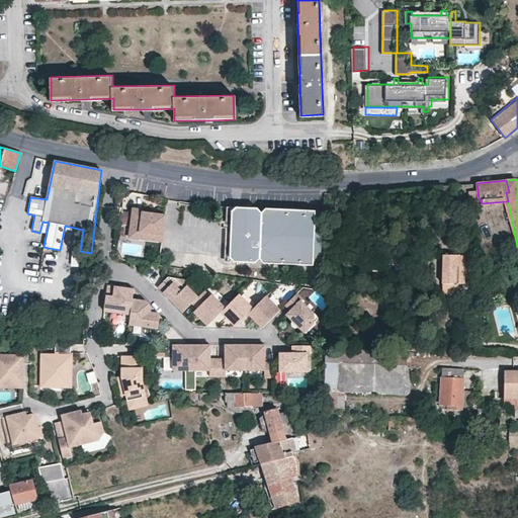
[(323,210),(227,206),(227,221),(223,221),(222,221),(221,221),(220,223),(220,224),(220,226),(221,227),(223,227),(226,227),(231,228),(230,261),(255,262),(260,258),(264,262),(287,263),(291,259),(296,264),(321,265),(323,210)]
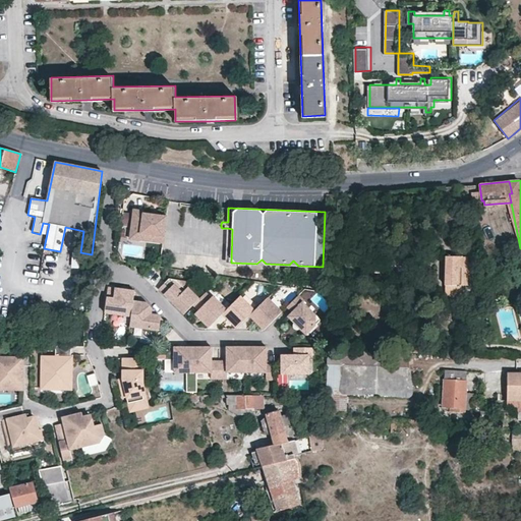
[(164,236),(166,216),(143,214),(143,211),(133,210),(132,214),(122,212),(121,226),(131,228),(129,238),(139,240),(140,233),(164,236)]
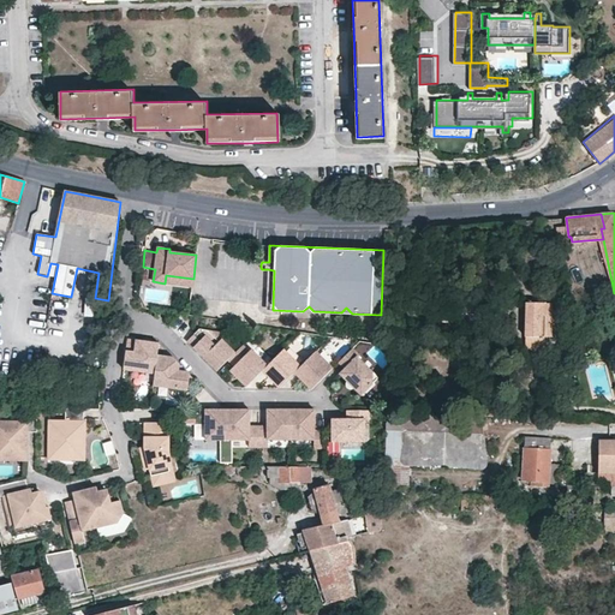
[(193,279),(166,275),(165,284),(192,287),(193,279)]
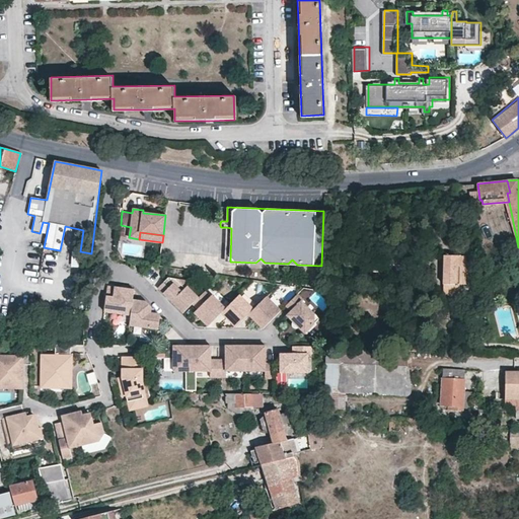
[(460,266),(460,255),(444,254),(443,254),(442,284),(443,284),(443,286),(445,288),(446,289),(448,290),(450,290),(453,290),(455,289),(456,288),(457,287),(457,285),(458,283),(457,283),(458,266),(460,266)]
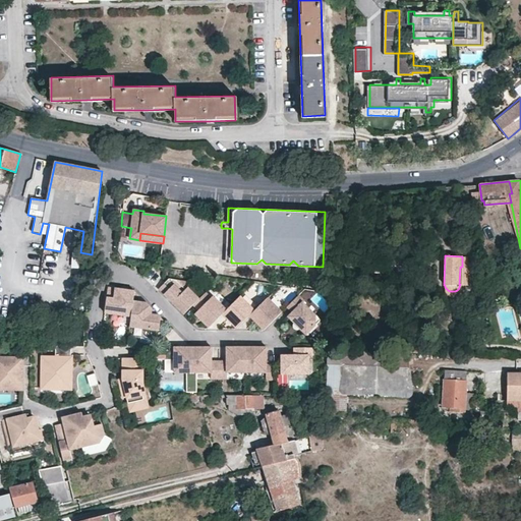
[(168,279),(159,289),(170,300),(170,299),(173,302),(172,302),(183,314),(193,304),(199,299),(188,288),(189,286),(185,282),(168,279)]
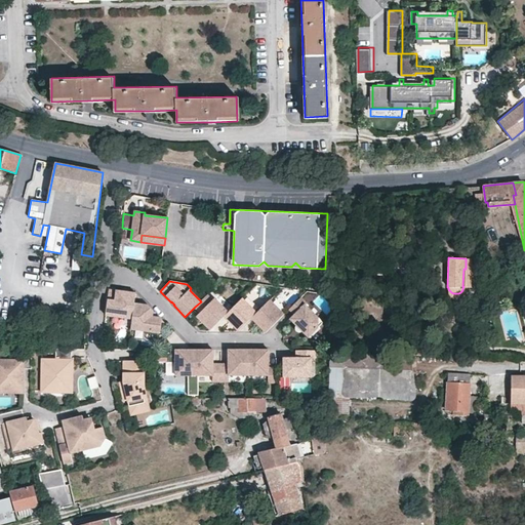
[(123,291),(116,290),(115,300),(107,299),(105,315),(132,319),(134,304),(135,293),(127,292),(127,293),(123,293),(123,291)]
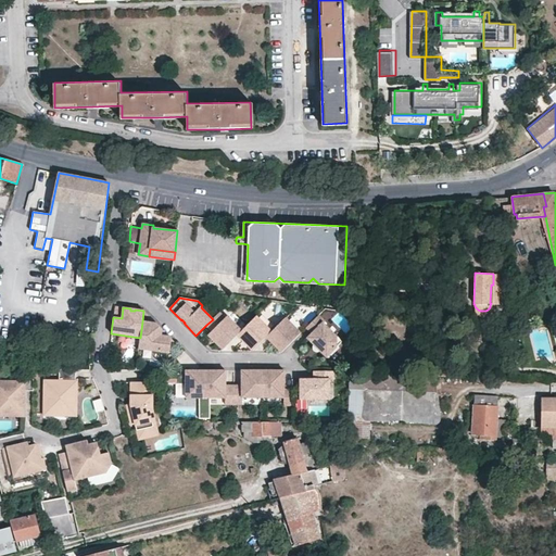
[(223,350),(237,335),(241,330),(227,316),(225,317),(219,312),(213,319),(206,325),(212,331),(207,336),(213,340),(214,340),(216,342),(216,343),(223,350)]
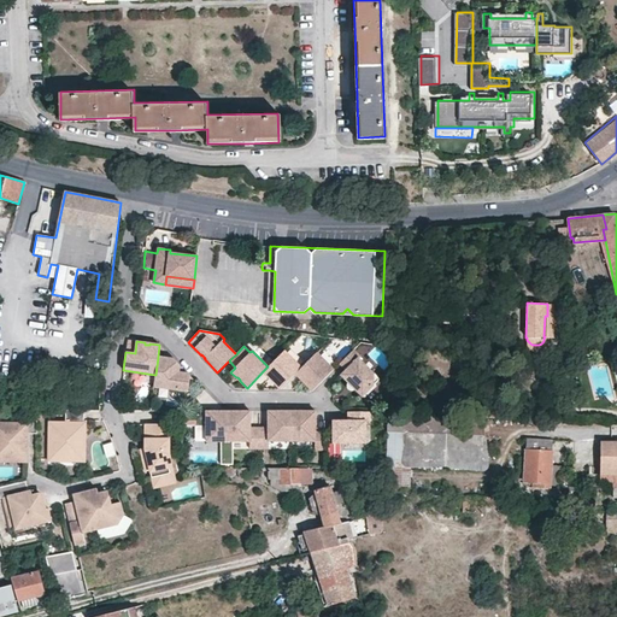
[(353,350),(340,363),(346,370),(341,375),(348,382),(354,389),(362,397),(380,380),(358,358),(360,356),(353,350)]
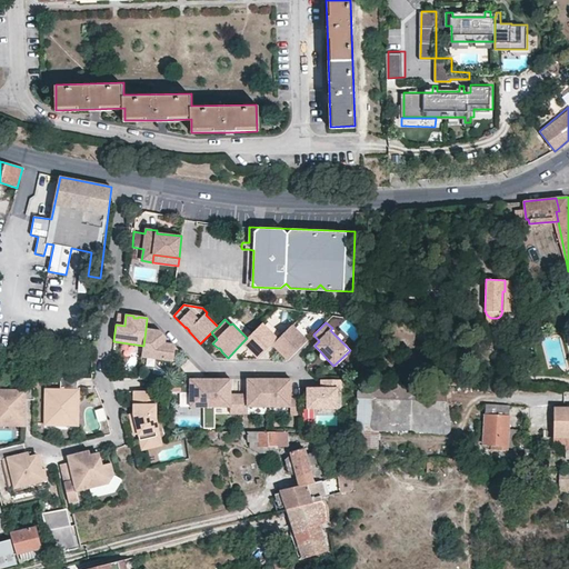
[(278,339),(262,323),(247,338),(242,342),(247,347),(247,346),(250,349),(249,350),(258,359),(272,345),(278,339)]
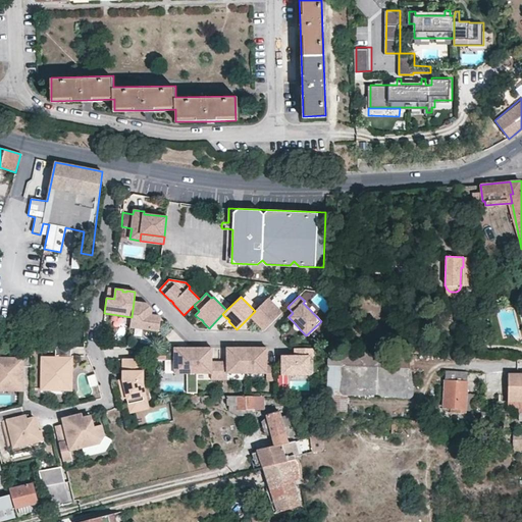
[(282,312),(267,298),(255,311),(250,316),(256,322),(256,321),(259,323),(258,324),(264,330),(282,312)]
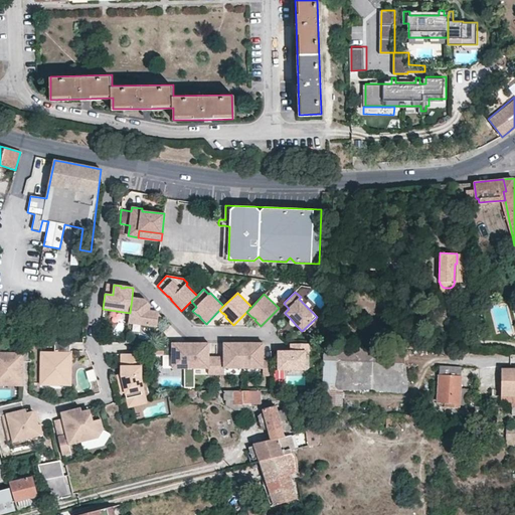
[(144,299),(132,298),(130,313),(129,320),(157,324),(158,314),(156,311),(149,310),(150,305),(144,299)]
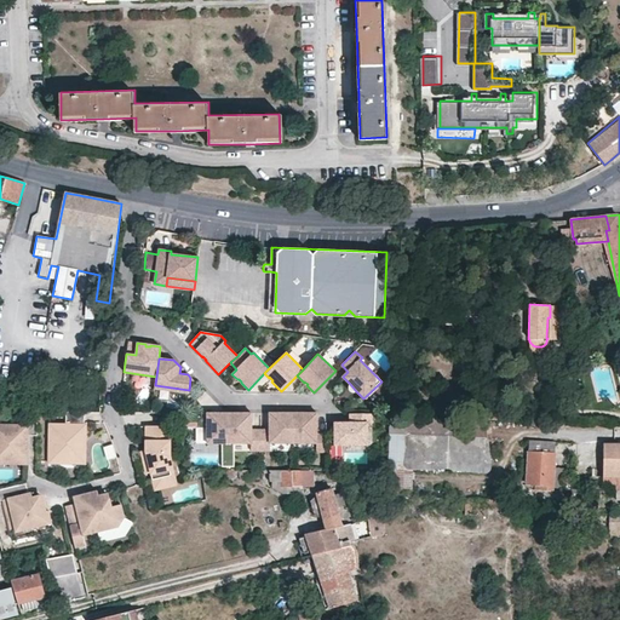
[(207,407),(197,407),(197,428),(207,428),(207,442),(228,442),(228,413),(227,413),(219,413),(219,414),(214,414),(214,413),(207,413),(207,407)]
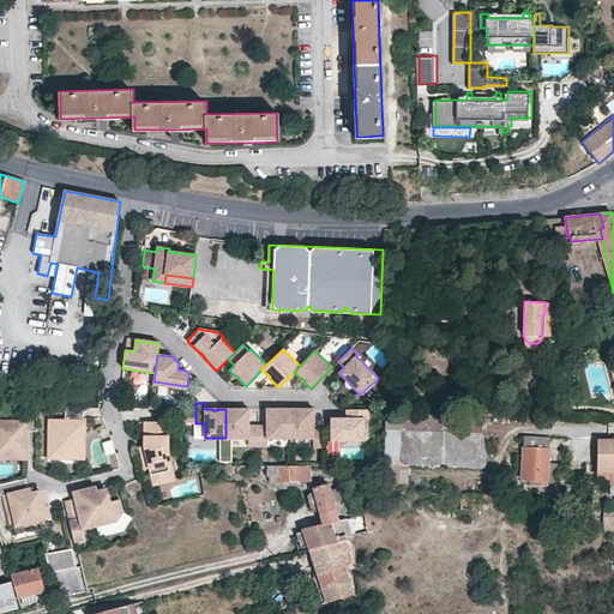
[(80,417),(80,405),(61,405),(61,417),(46,419),(46,457),(58,457),(58,452),(82,452),(82,438),(79,438),(79,428),(80,428),(82,428),(82,427),(82,426),(82,417),(80,417)]
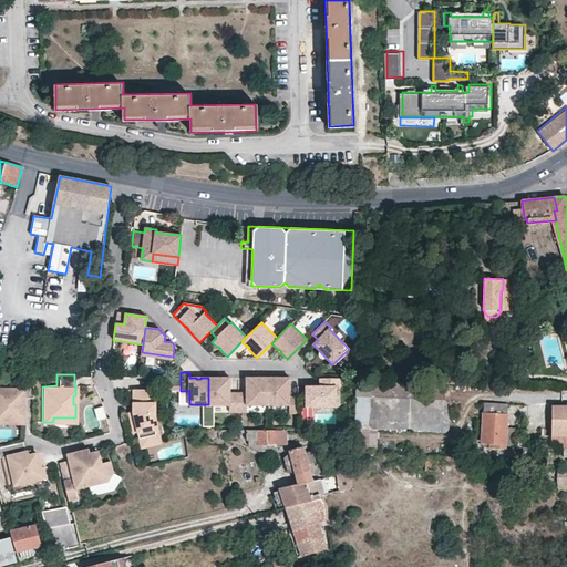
[(31,397),(31,375),(22,375),(22,388),(0,387),(0,419),(23,419),(22,397),(31,397)]
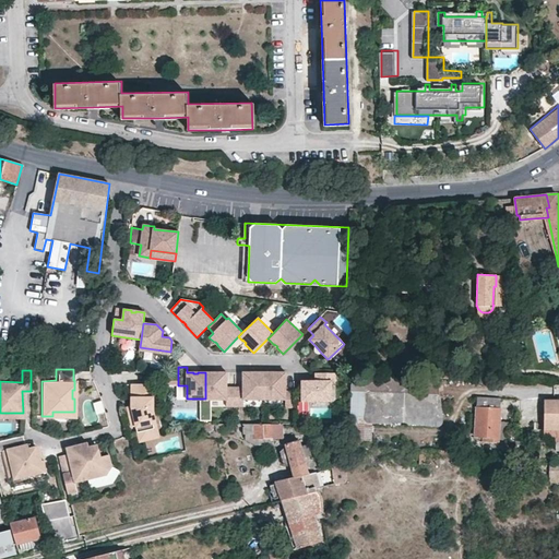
[(215,373),(215,372),(205,372),(205,399),(226,399),(226,406),(235,406),(235,388),(226,388),(226,372),(218,372),(218,373),(215,373)]
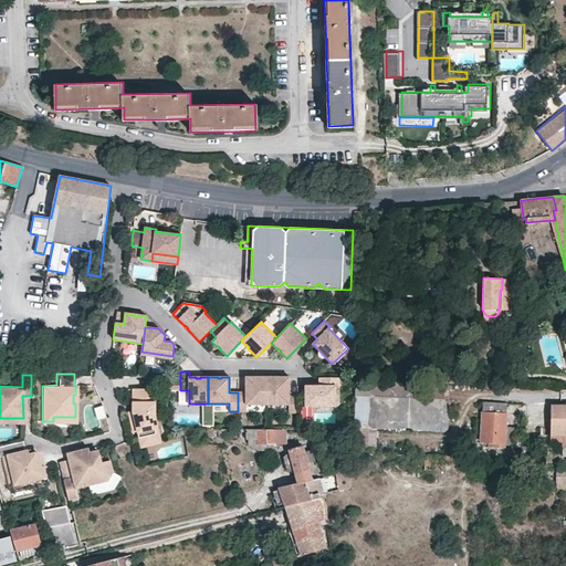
[(245,392),(238,392),(238,411),(247,411),(247,404),(266,404),(266,377),(258,377),(258,378),(253,378),(253,377),(245,377),(245,392)]
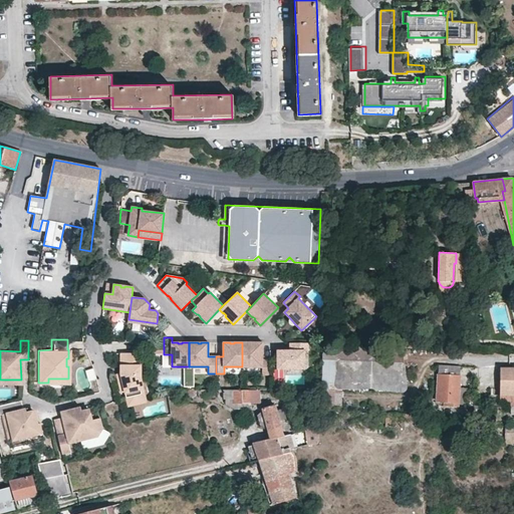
[(251,342),(242,342),(242,366),(262,367),(262,342),(254,342),(254,343),(251,343),(251,342)]
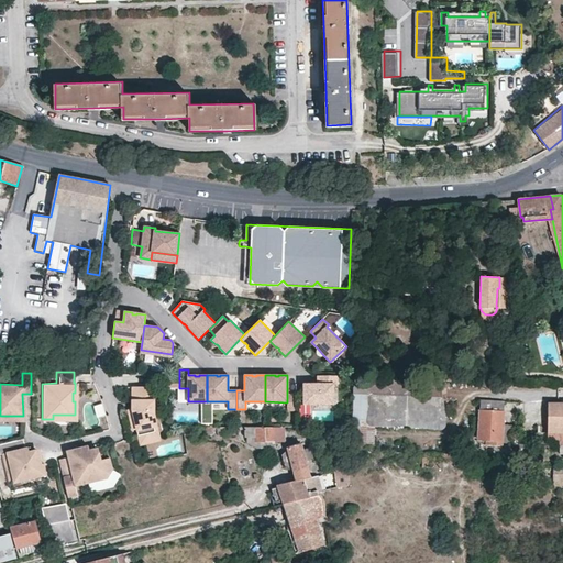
[(338,384),(338,375),(318,375),(318,384),(304,384),(304,388),(304,394),(304,404),(333,404),(333,384),(338,384)]
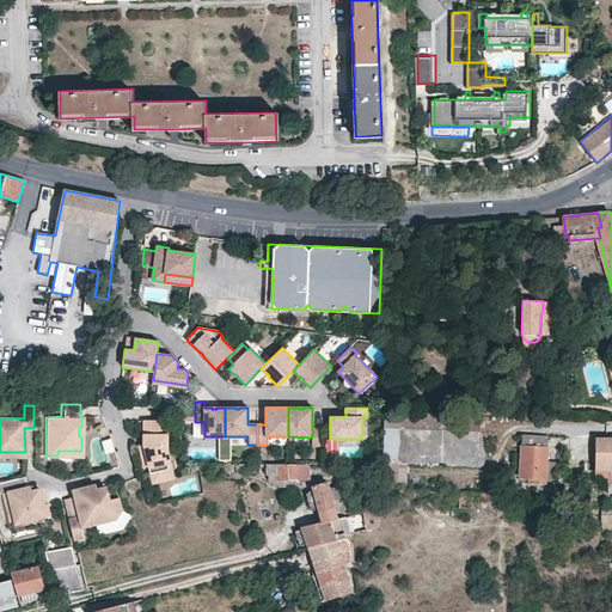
[(167,417),(144,417),(144,441),(139,442),(144,464),(148,463),(151,473),(163,471),(172,463),(169,448),(167,417)]
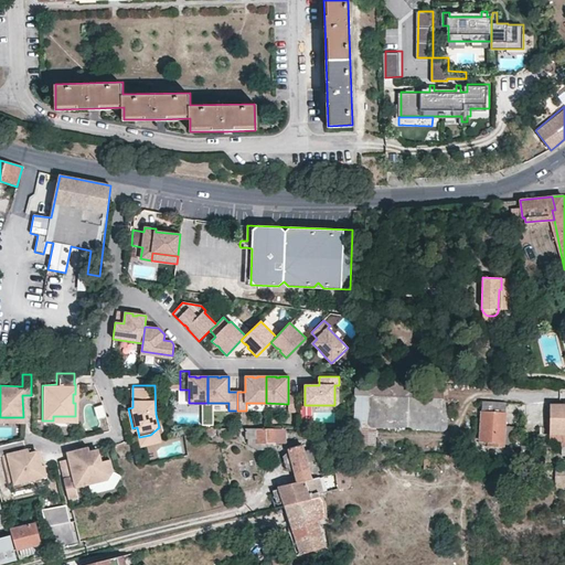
[(440,423),(441,398),(377,395),(376,419),(440,423)]
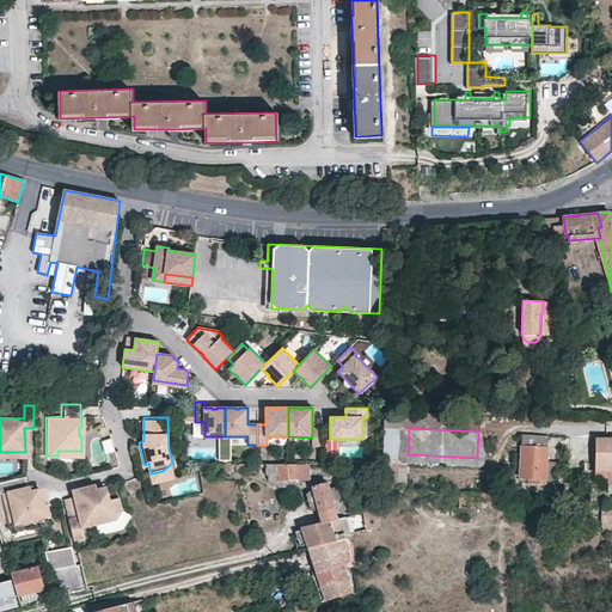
[(477,458),(408,454),(407,463),(482,466),(484,461),(484,458),(483,442),(478,432),(477,458)]
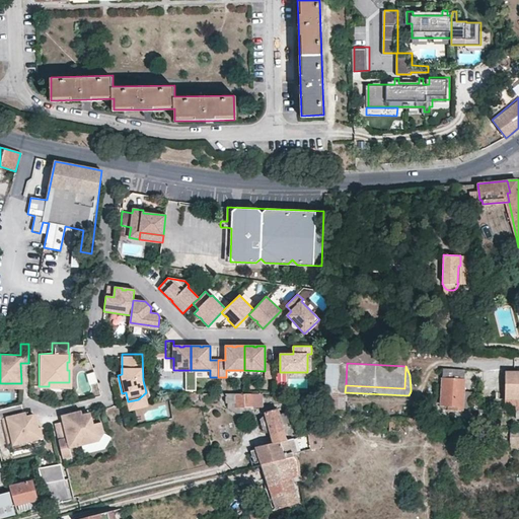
[(462,405),(463,390),(464,369),(443,368),(441,403),(453,403),(453,408),(461,409),(462,405)]
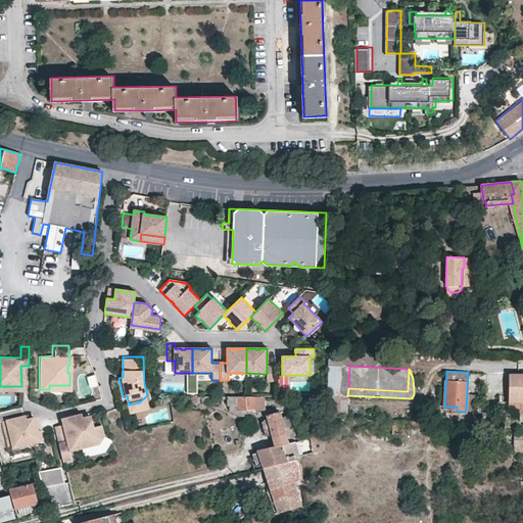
[(522,374),(509,375),(509,406),(522,406),(522,374)]
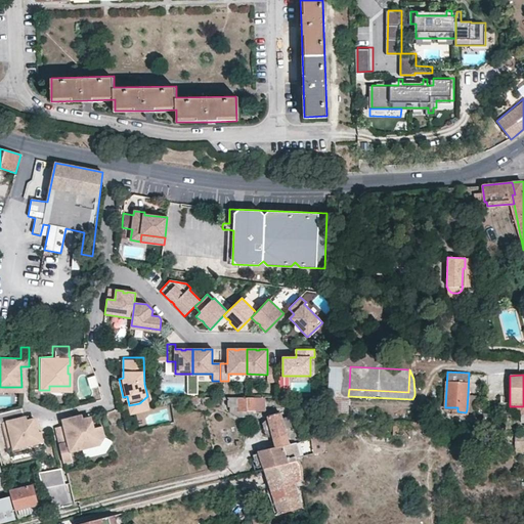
[(467,409),(476,410),(476,394),(468,394),(467,409)]
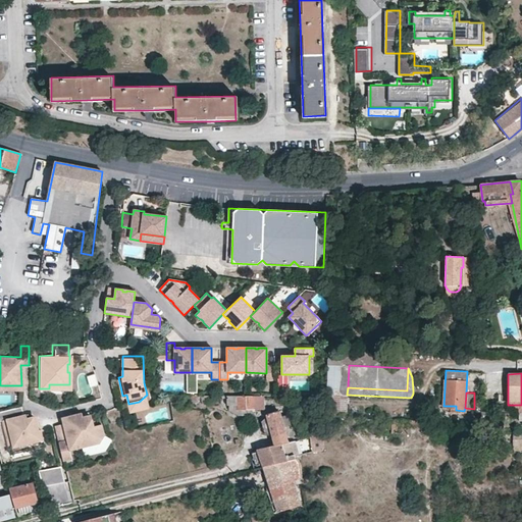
[(139,402),(128,404),(131,410),(149,406),(147,395),(139,402)]
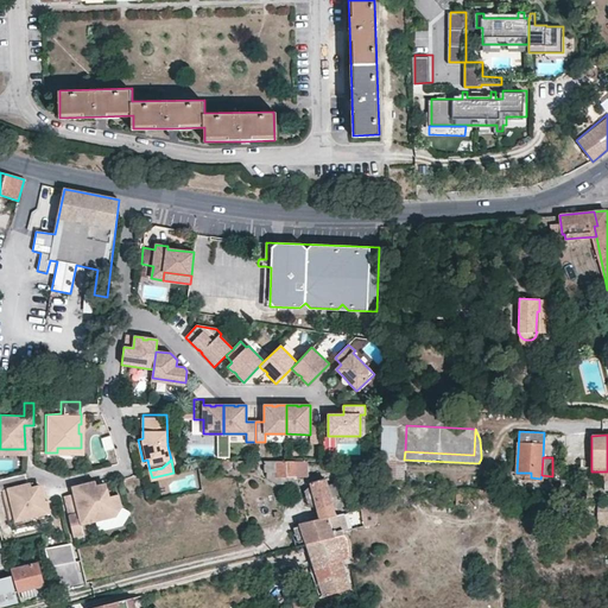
[(230,461),(215,461),(216,470),(230,470),(230,461)]
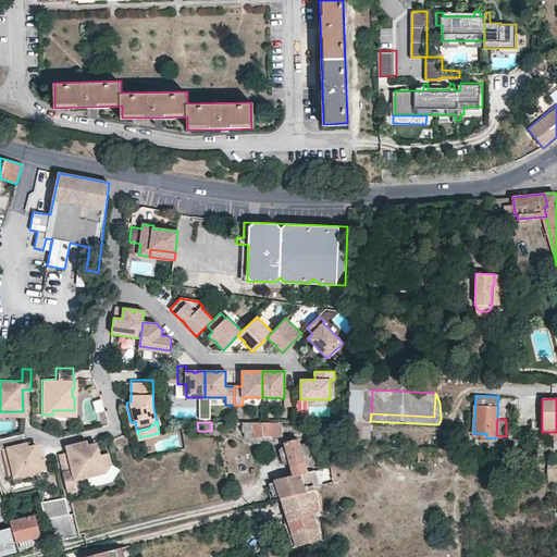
[(252,437),(283,436),(282,422),(252,423),(252,422),(242,422),(242,433),(252,432),(252,437)]
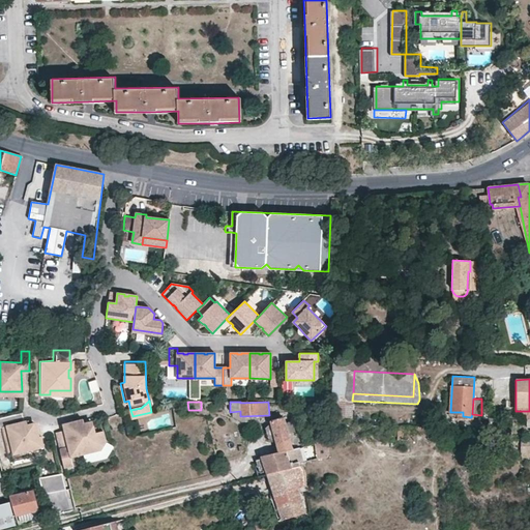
[(21,423),(19,414),(0,419),(0,433),(7,462),(42,453),(45,452),(40,438),(38,438),(35,427),(34,427),(34,425),(33,425),(32,425),(26,427),(25,422),(23,422),(21,423)]
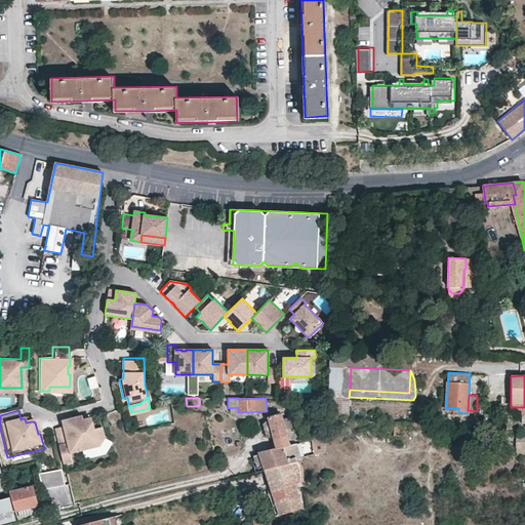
[(275,439),(288,436),(286,429),(292,427),(289,417),(283,418),(281,413),(269,416),(269,418),(263,425),(266,435),(275,438),(275,439)]
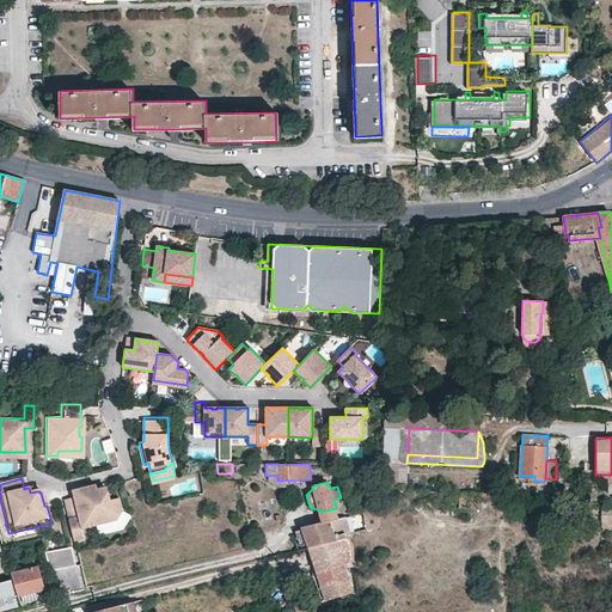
[(562,497),(575,497),(576,483),(563,482),(562,497)]
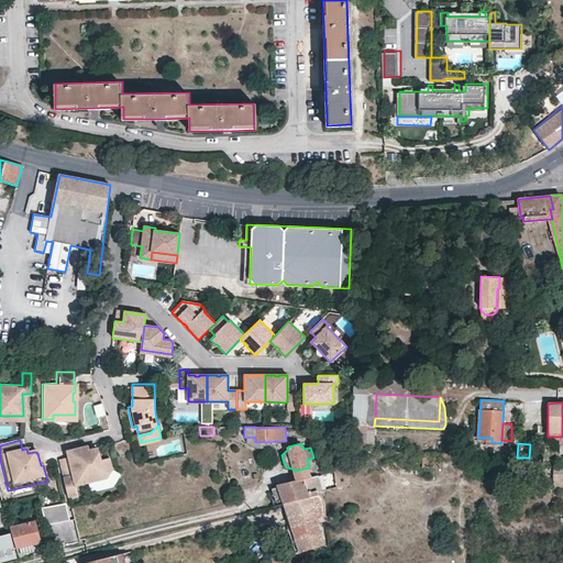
[(87,446),(66,452),(72,476),(63,478),(67,498),(77,496),(75,486),(106,478),(111,471),(108,460),(99,462),(97,451),(96,451),(96,450),(95,450),(94,450),(88,451),(87,446)]
